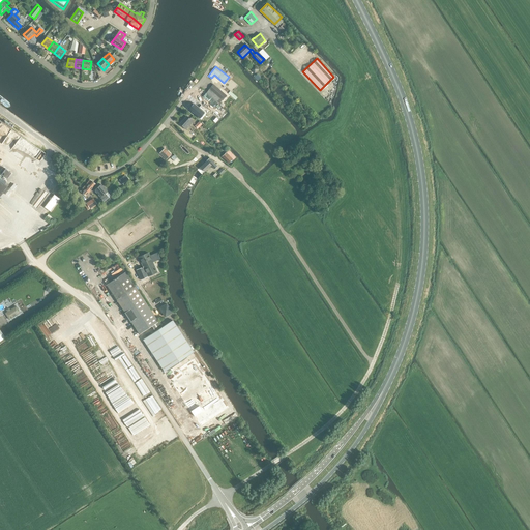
[(209,89),(206,93),(216,102),(217,104),(218,105),(226,96),(215,87),(211,91),(209,89)]
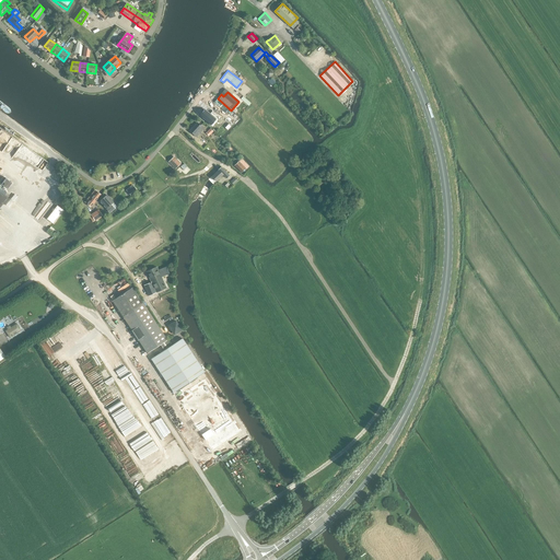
[(243,96),(241,100),(249,106),(252,104),(243,96)]
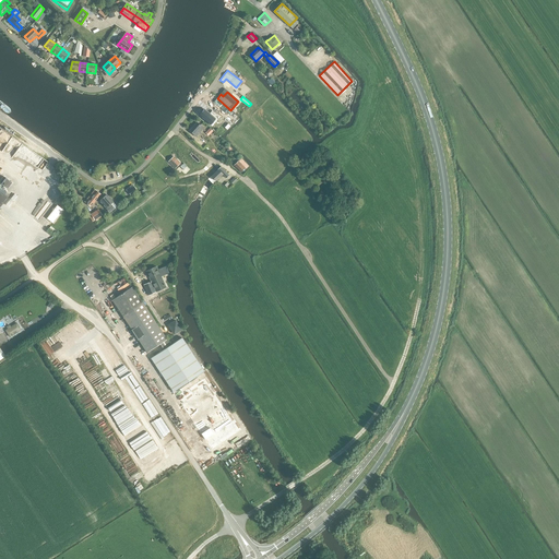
[(217,98),(214,103),(224,111),(226,114),(229,109),(228,108),(217,98)]
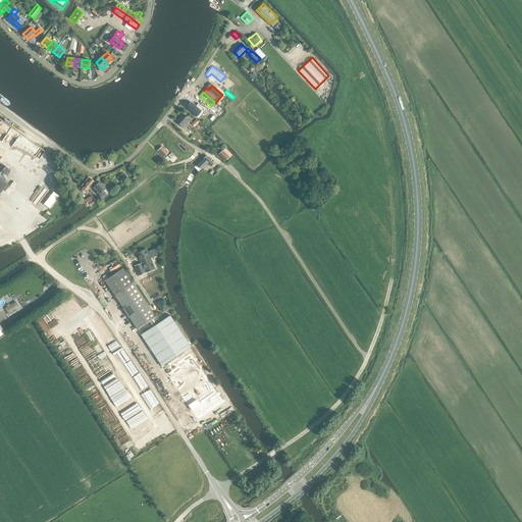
[(191,102),(187,108),(198,117),(205,109),(199,103),(196,106),(191,102)]
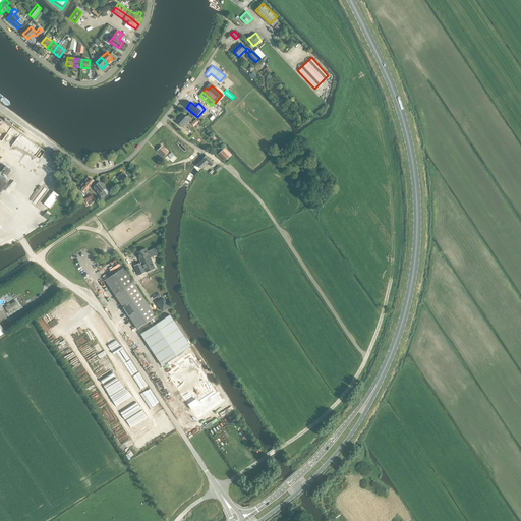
[(212,120),(216,117),(213,115),(217,110),(215,108),(207,116),(212,120)]
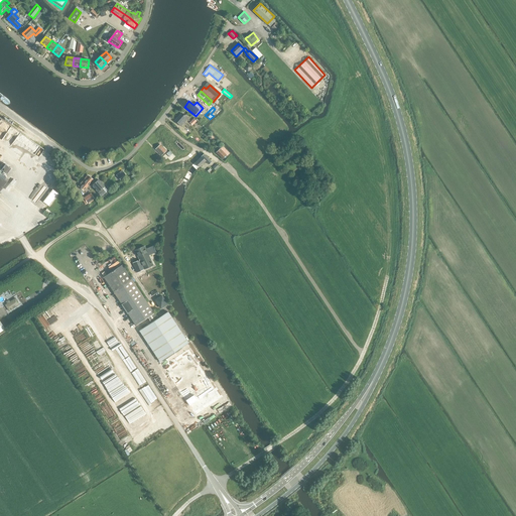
[(180,126),(187,119),(181,114),(174,121),(180,126)]
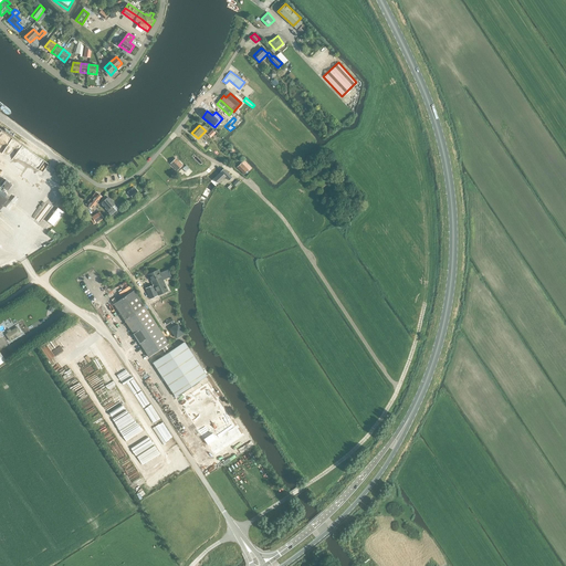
[(177,170),(182,166),(176,159),(170,164),(177,170)]
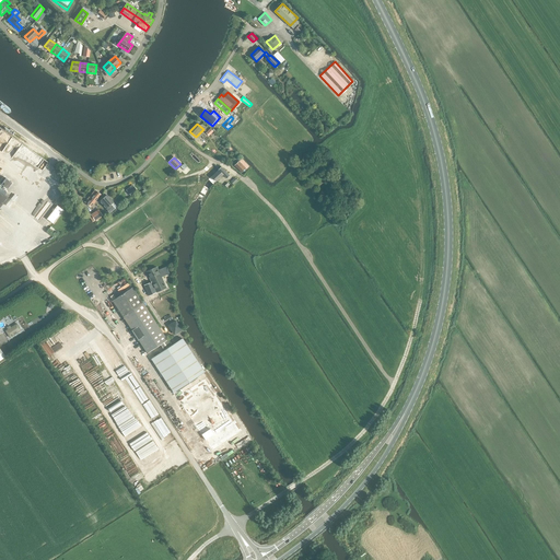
[(241,160),(238,162),(245,168),(246,170),(248,167),(247,165),(243,162),(241,160)]
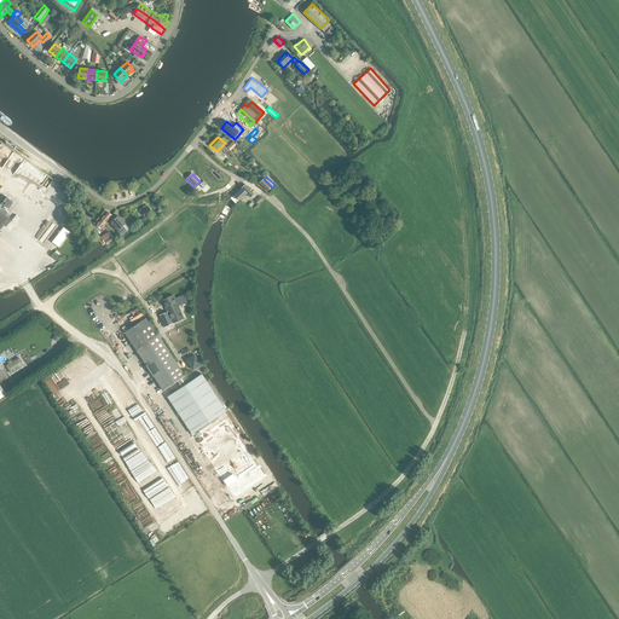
[(266,191),(271,186),(264,179),(259,183),(266,191)]
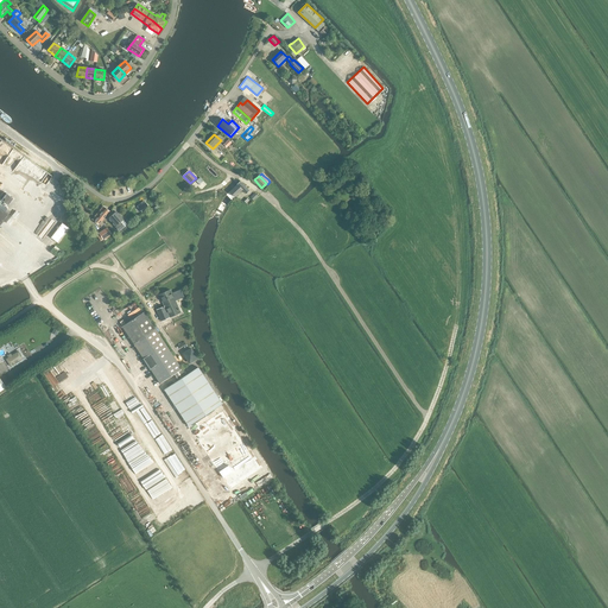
[(238,184),(229,192),(234,197),(242,190),(246,194),(249,191),(240,181),(236,184),(238,184)]
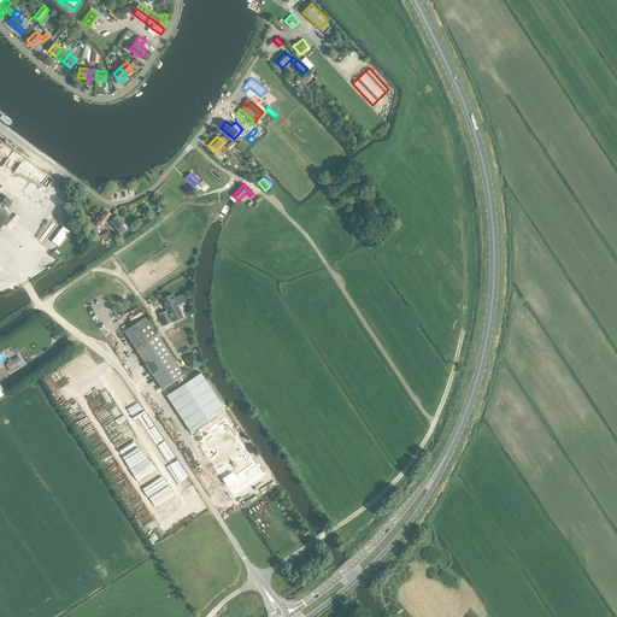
[(0,201),(7,207),(12,201),(4,194),(0,199),(0,201)]
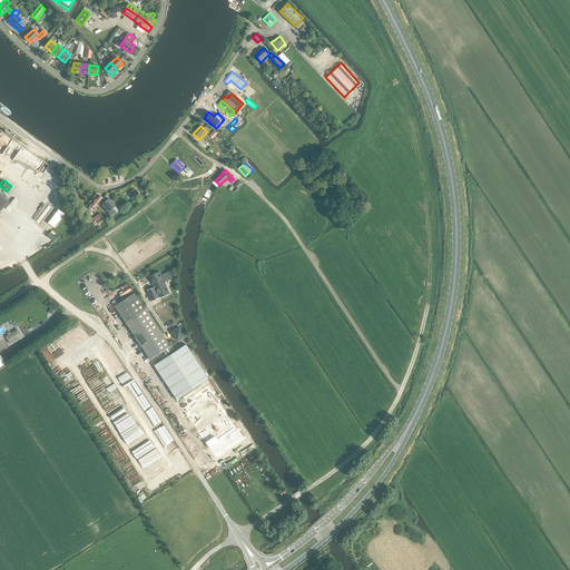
[(92,210),(102,198),(98,195),(96,194),(86,206),(92,210)]
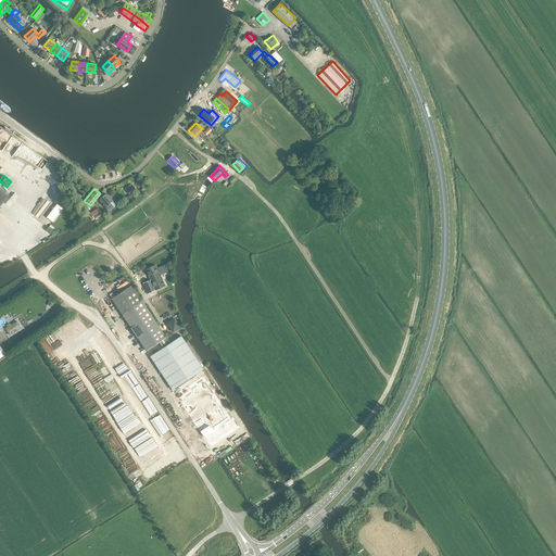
[(250,200),(254,196),(250,191),(245,196),(250,200)]
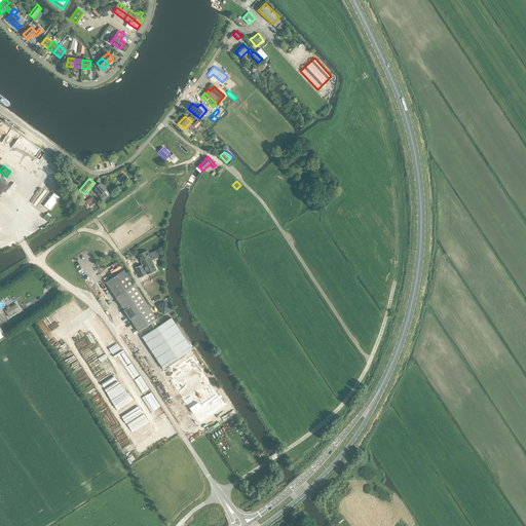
[(94,190),(103,199),(109,193),(100,183),(97,187),(94,190)]
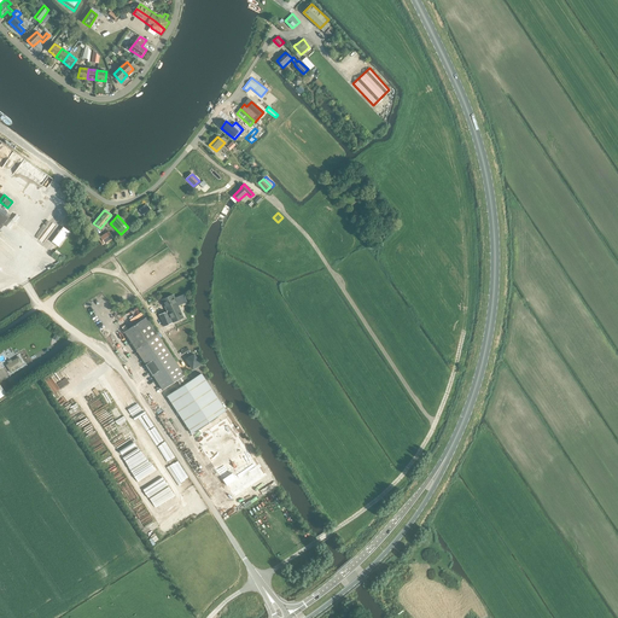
[(58,248),(70,232),(63,227),(52,242),(58,248)]
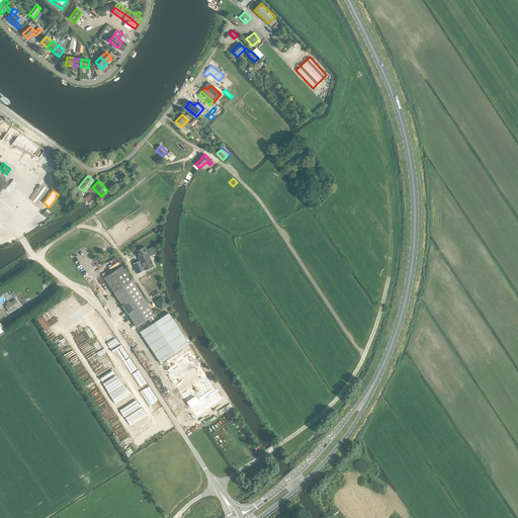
[(84,198),(86,201),(87,204),(94,199),(91,194),(84,198)]
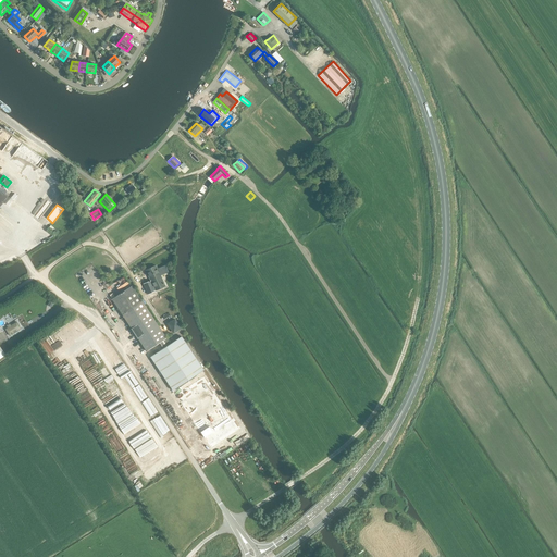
[(159,273),(168,270),(165,265),(158,269),(156,265),(146,270),(150,281),(143,284),(148,295),(165,286),(159,273)]
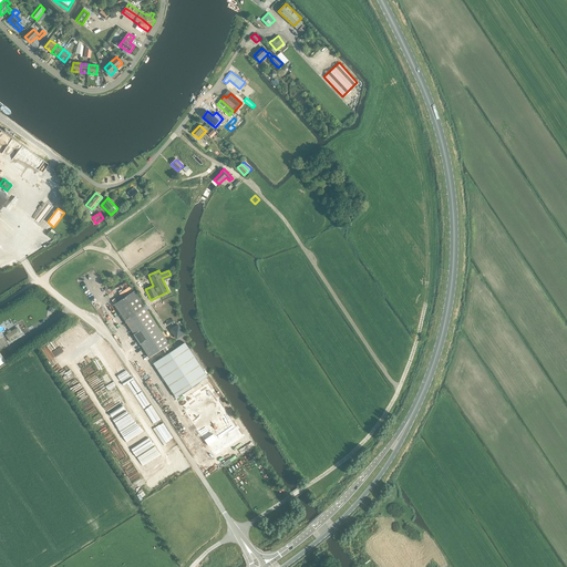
[(166,353),(173,350),(169,344),(134,291),(114,305),(148,358),(163,349),(166,353)]
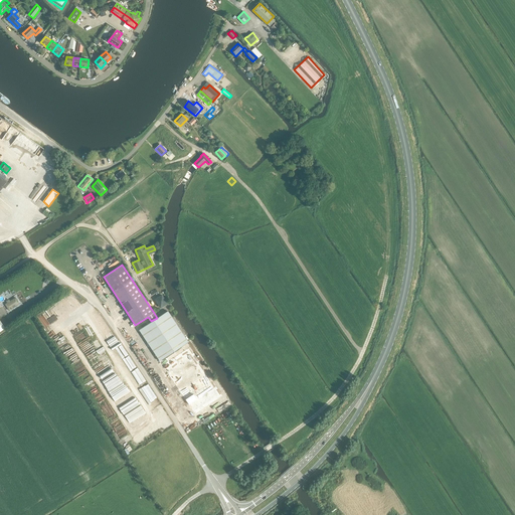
[(155,299),(160,308),(169,302),(163,294),(155,299)]
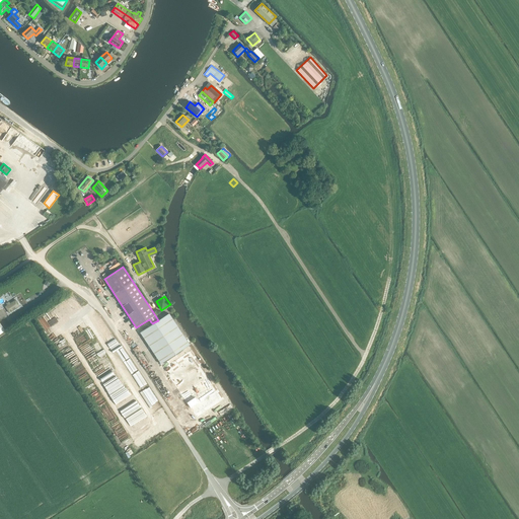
[(16,298),(6,306),(10,313),(21,306),(16,298)]
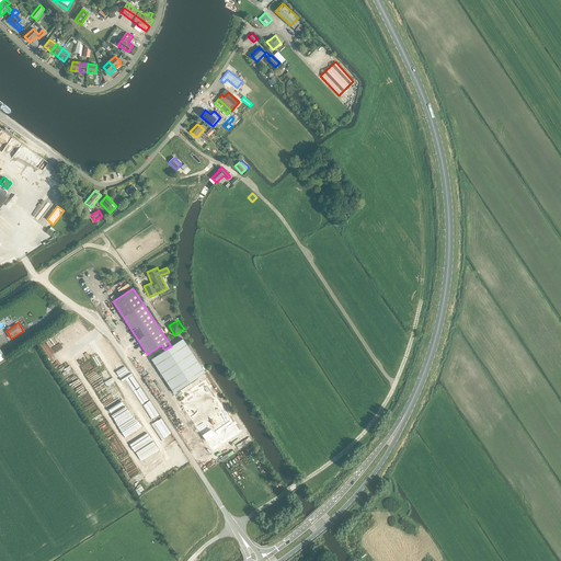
[(151,359),(173,393),(205,373),(183,339),(151,359)]
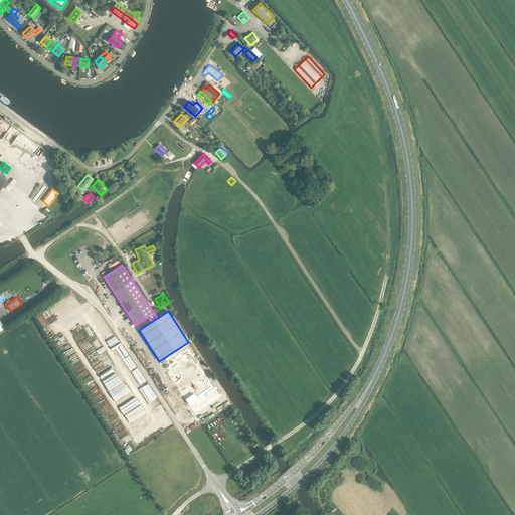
[(93,342),(98,349),(102,346),(98,339),(93,342)]
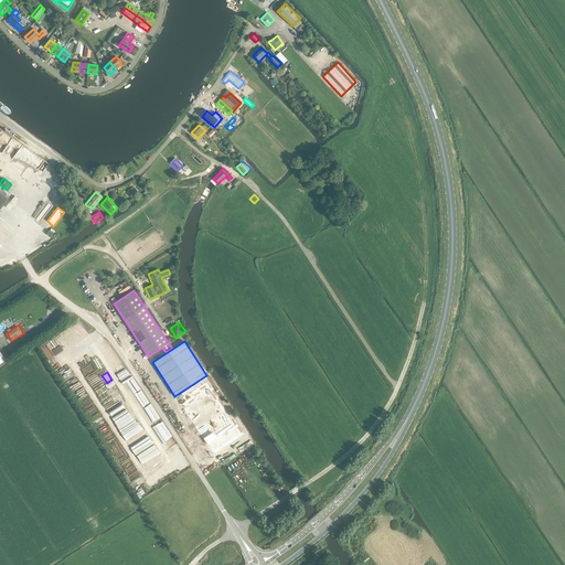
[(209,381),(179,401),(214,455),(244,435),(209,381)]
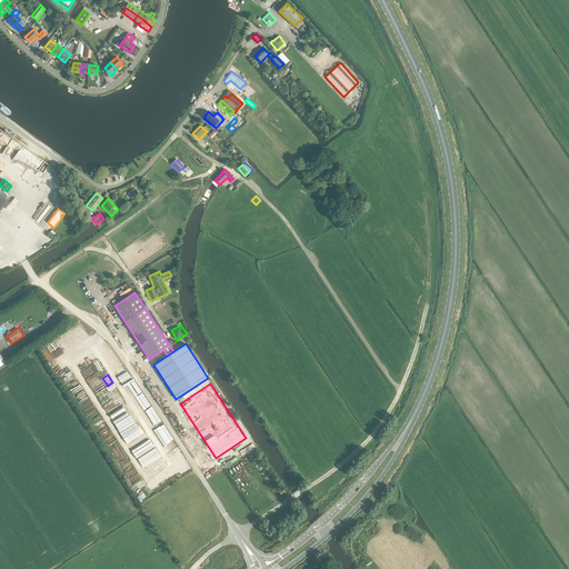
[(210,457),(196,435),(188,439),(202,461),(210,457)]
